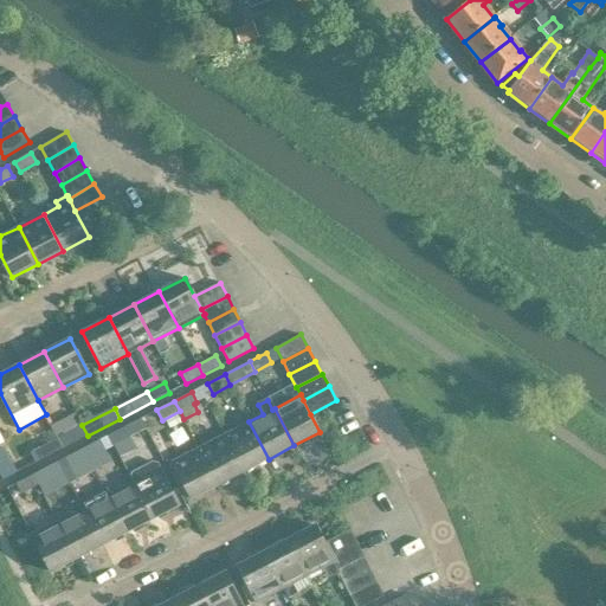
[(88,436),(82,425),(73,430),(72,426),(64,431),(58,418),(50,423),(58,438),(63,449),(88,436)]
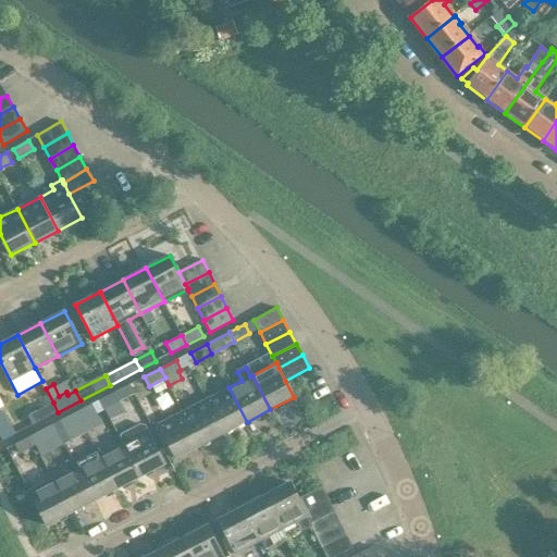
[(130,384),(99,400),(104,409),(135,394),(130,384)]
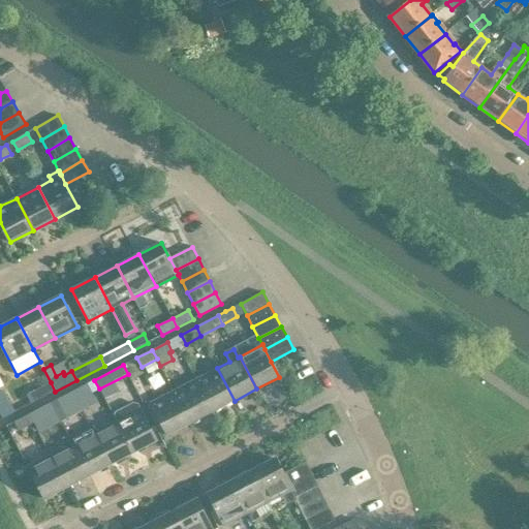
[(217,368),(195,379),(212,412),(235,401),(217,368)]
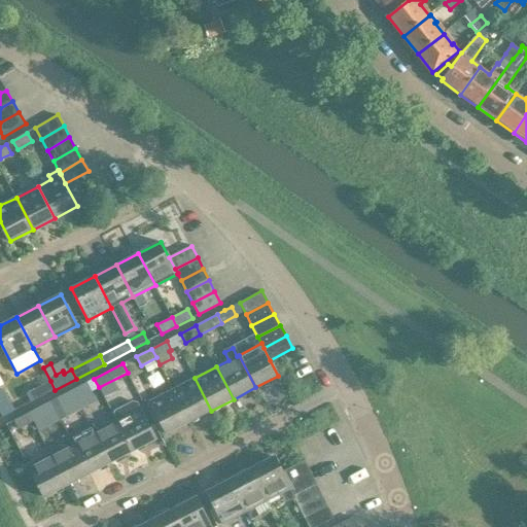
[(195,378),(172,389),(189,422),(211,411),(195,378)]
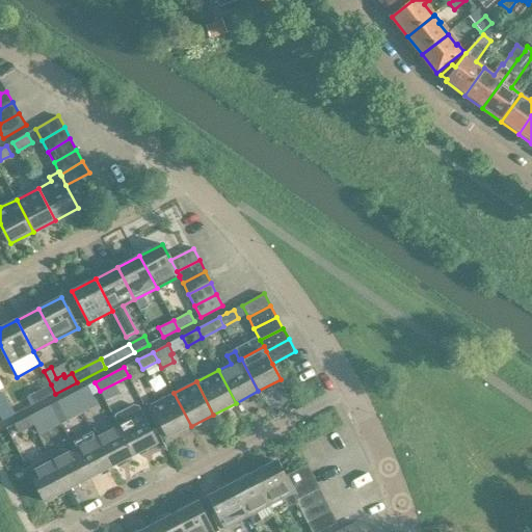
[(100,391),(95,382),(74,394),(81,407),(96,400),(92,395),(100,391)]
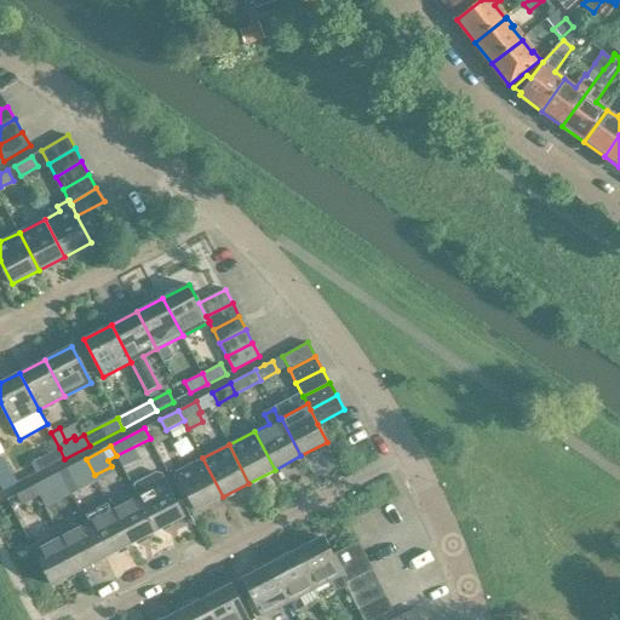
[(64,459),(59,448),(32,463),(38,474),(64,459)]
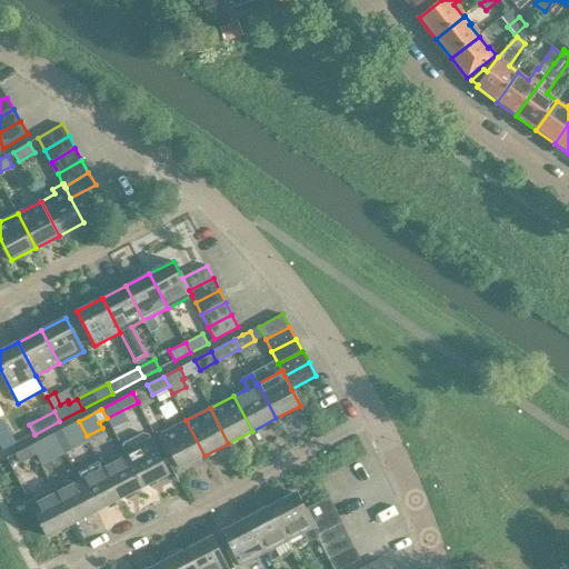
[(205,456),(186,420),(161,433),(180,468),(205,456)]
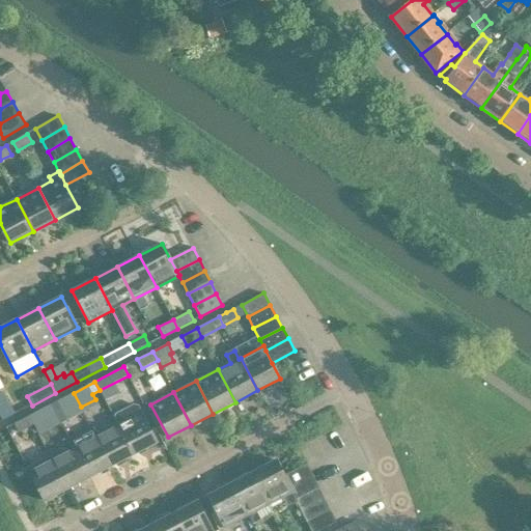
[(81,407),(74,393),(57,401),(65,418),(82,410),(81,407)]
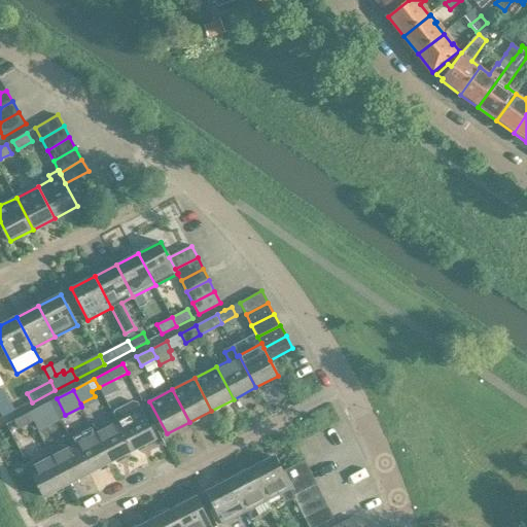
[(155,440),(138,407),(136,401),(133,400),(114,411),(113,414),(115,418),(133,451),(155,440)]
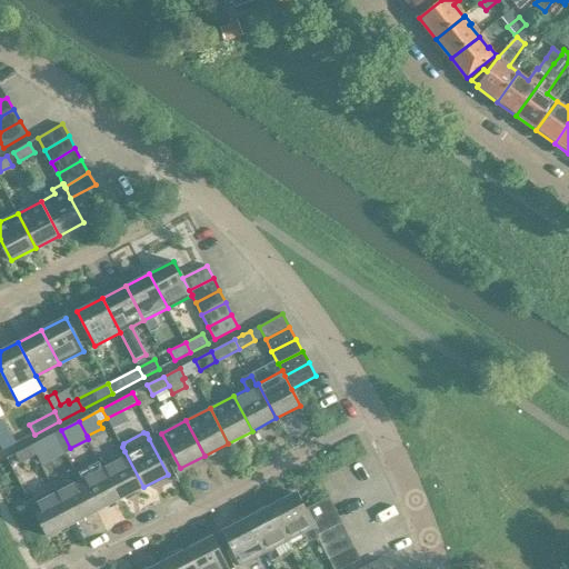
[(31,446),(37,456),(52,447),(48,437),(31,446)]
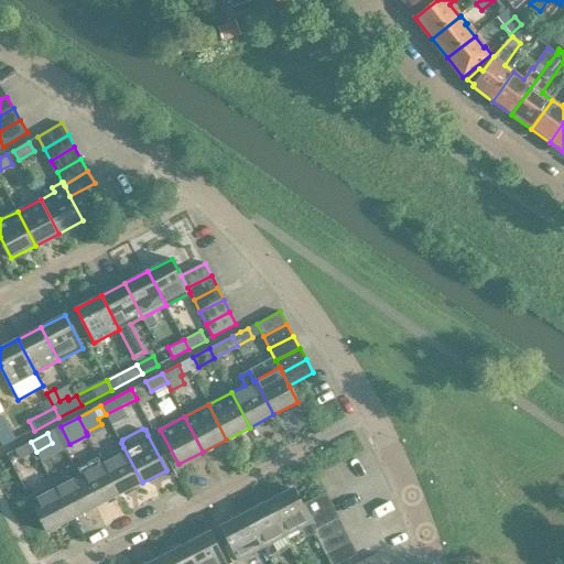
[(36,452),(31,442),(15,449),(20,459),(36,452)]
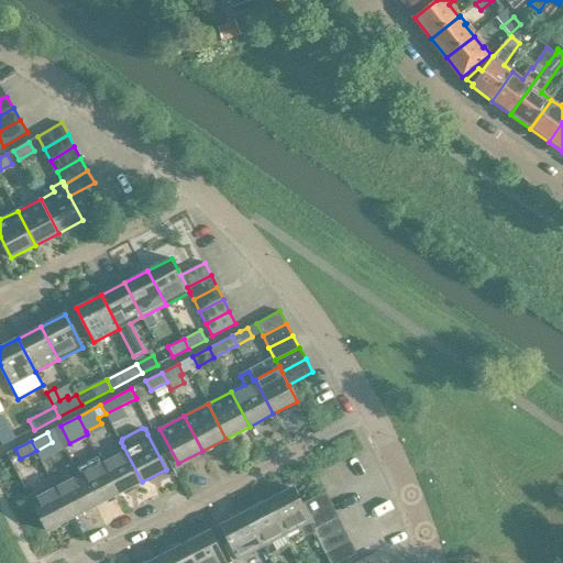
[(142,482),(123,446),(100,460),(118,494),(142,482)]
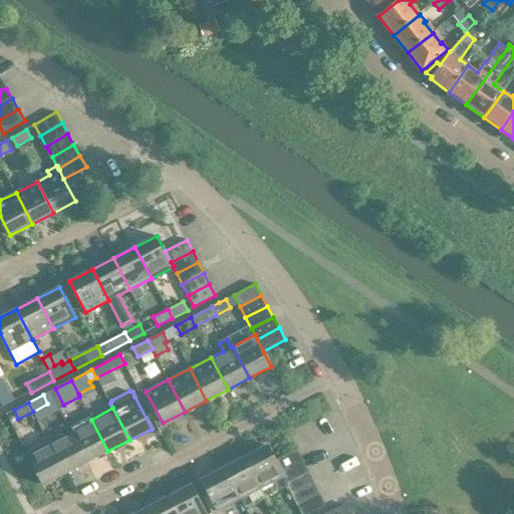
[(107,451),(91,420),(69,431),(85,462),(107,451)]
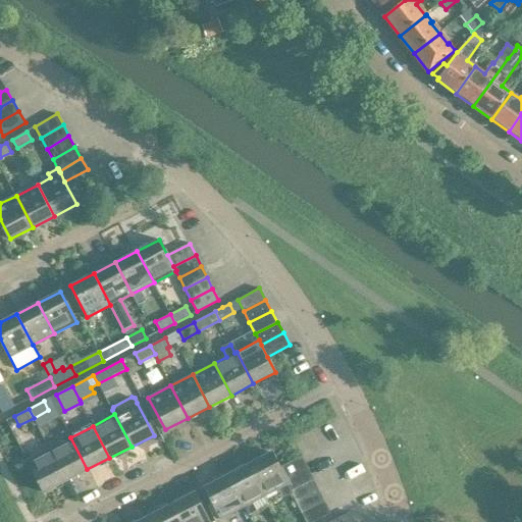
[(87,469),(70,437),(49,449),(65,480),(87,469)]
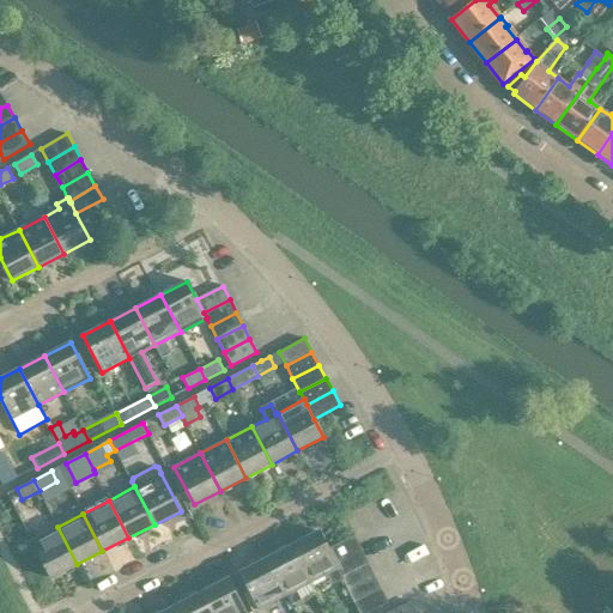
[(58,527),(31,540),(50,577),(77,564),(58,527)]
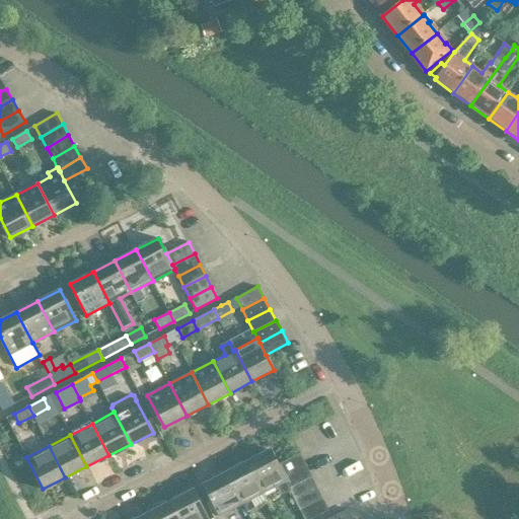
[(283,476),(278,465),(270,450),(247,461),(264,493),(276,486),(280,494),(290,489),(289,488),(283,476)]
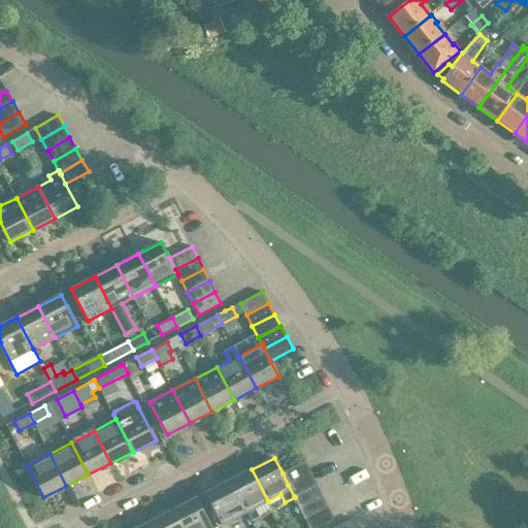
[(305,461),(283,473),(288,485),(310,472),(305,461)]
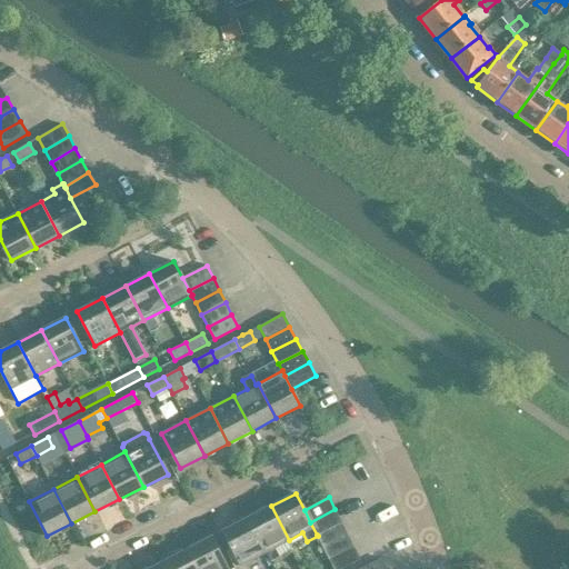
[(271,506),(248,518),(265,552),(266,552),(270,561),(280,556),(275,547),(289,540),(271,506)]
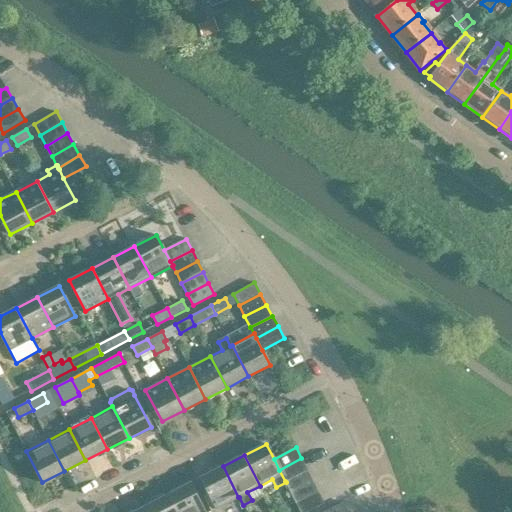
[(301,458),(279,470),(285,481),(307,470),(301,458)]
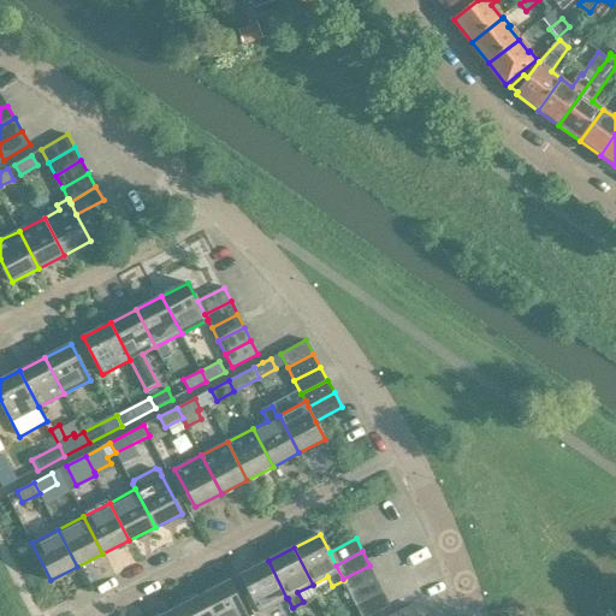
[(286,598),(268,561),(241,575),(260,611),(286,598)]
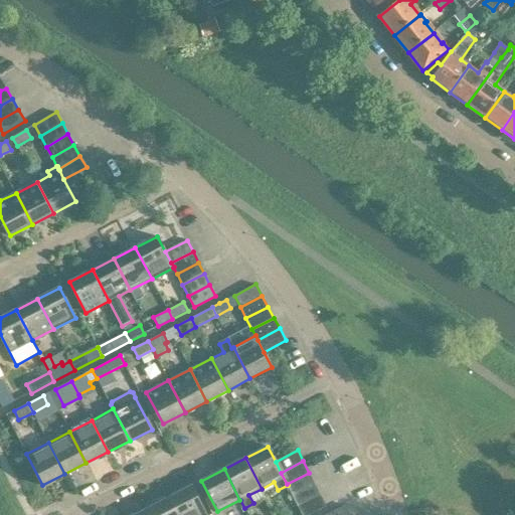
[(315,484),(309,473),(287,484),(288,485),(293,495),(315,484)]
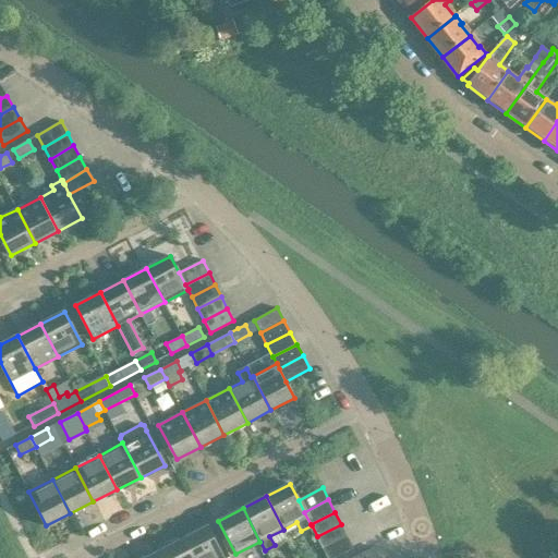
[(341,524),(317,536),(324,548),(347,536),(341,524)]
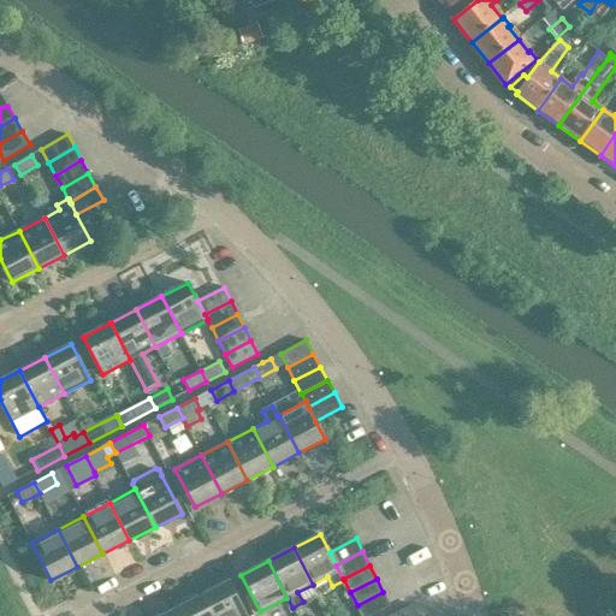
[(246,615),(229,581),(202,596),(213,615),(246,615)]
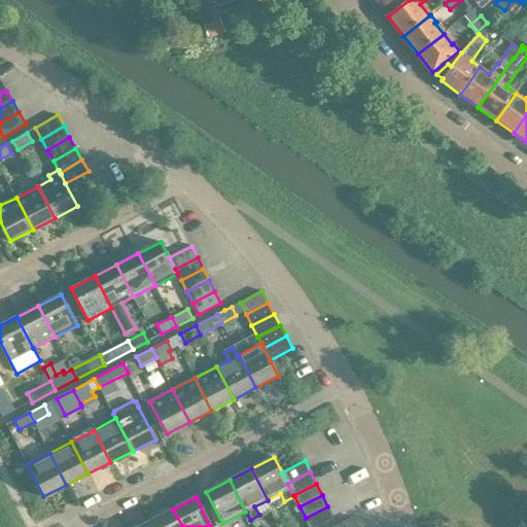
[(327,506),(306,518),(310,526),(315,526),(334,518),(327,506)]
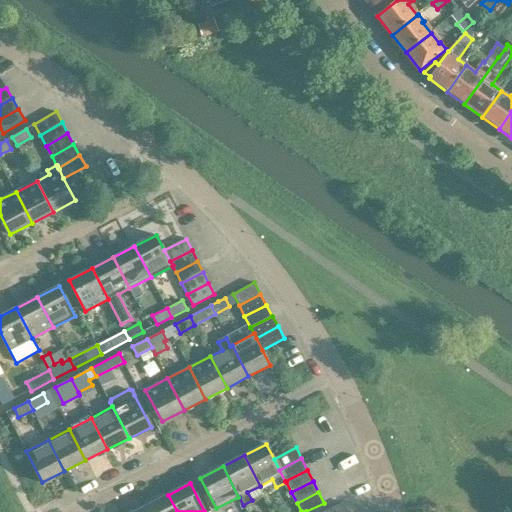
[(177,511),(168,495),(147,506),(149,511),(177,511)]
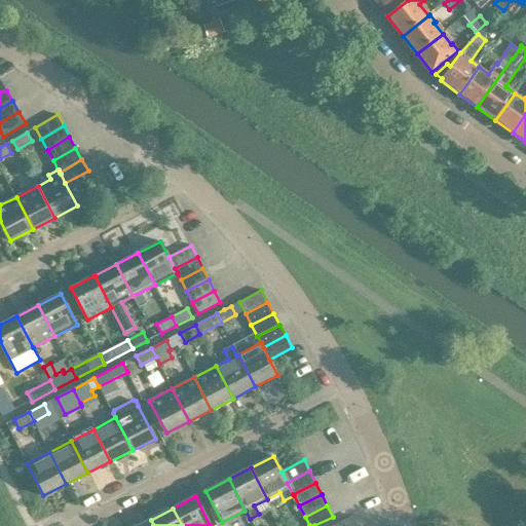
[(358,525),(352,516),(337,524),(333,525),(358,525)]
